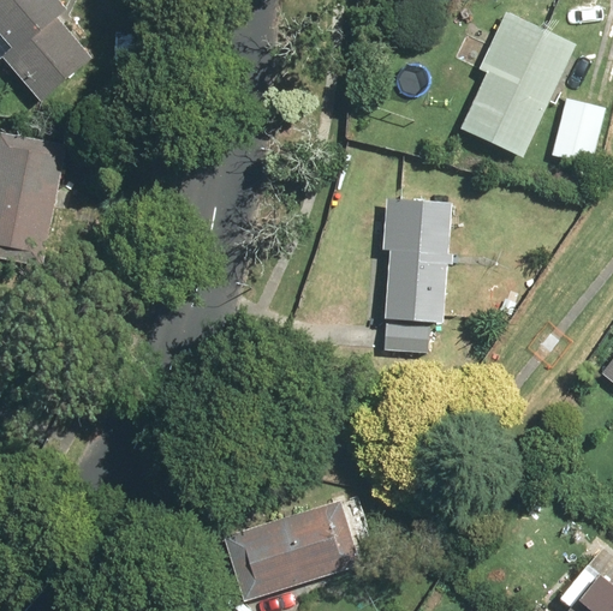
[(67,7),(60,0),(0,0),(0,60),(41,105),(93,55),(55,18),(67,7)]
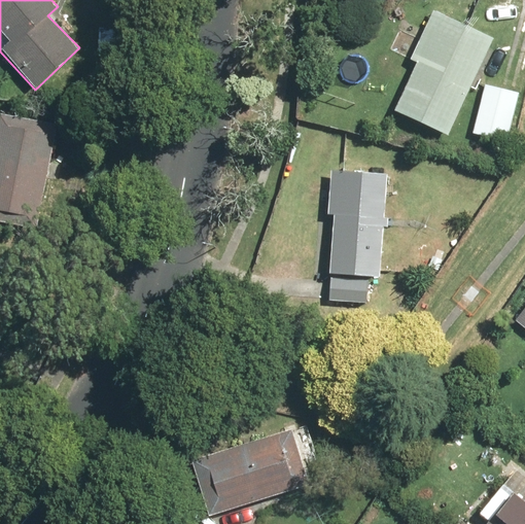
[(448,136),(494,37),(432,8),(409,59),(418,63),(395,111),(448,136)]
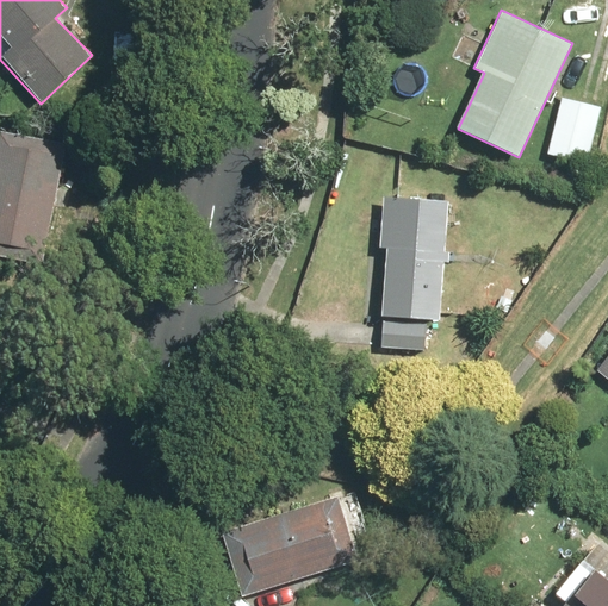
[(599,105),(562,95),(547,151),(584,161),(599,105)]
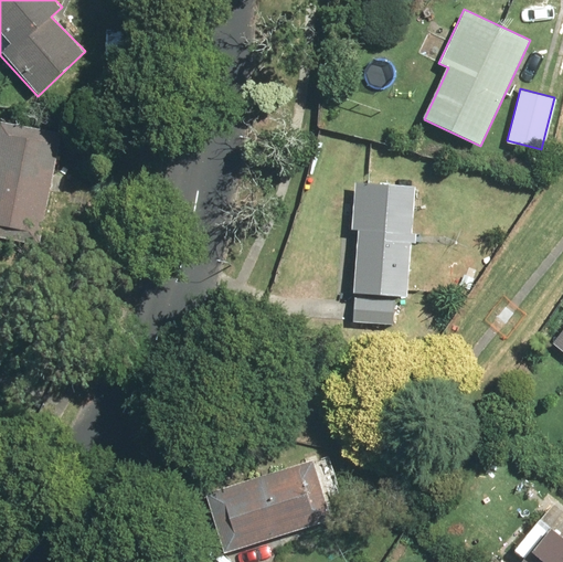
[(63,130),(0,119),(0,237),(42,246),(63,130)]
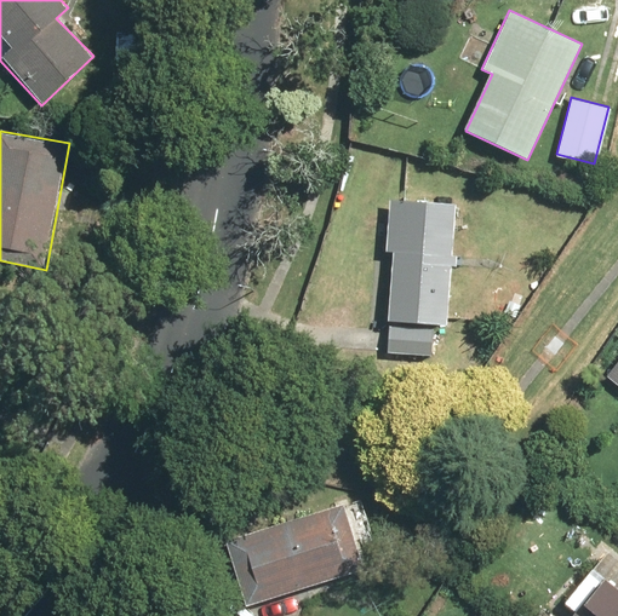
[(392,253),(389,305),(385,352),(431,355),(433,326),(448,327),(456,202),(387,199),(383,253),(392,253)]
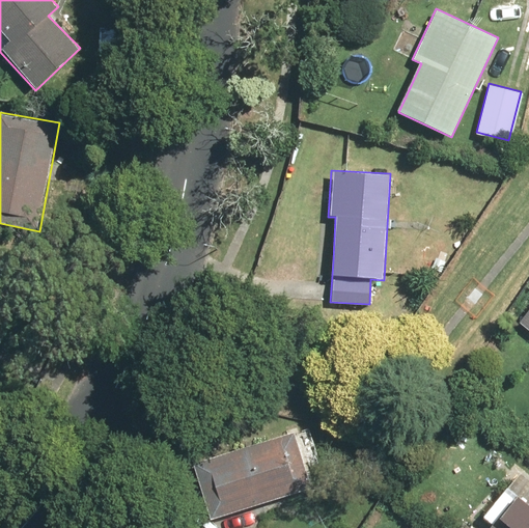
[(511,302),(524,312),(519,320),(528,329),(528,281),(511,302)]
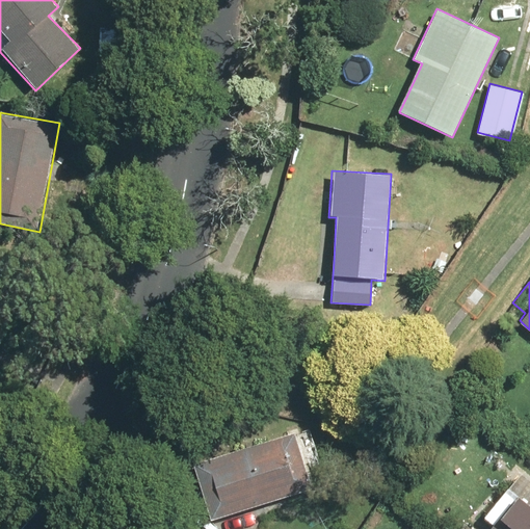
[(297,431),(193,466),(211,521),(316,487),(297,431)]
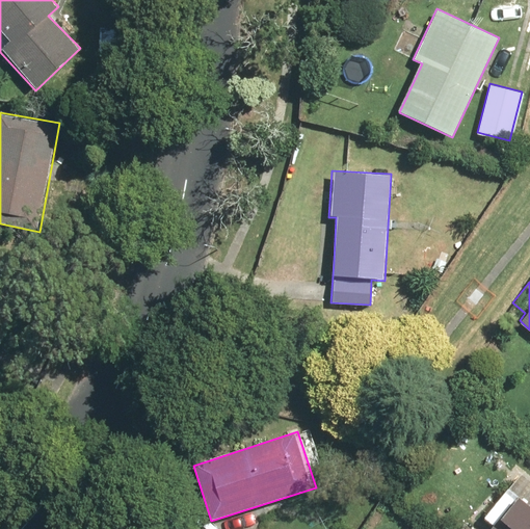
[(495,527),(529,479),(521,472),(484,519),(495,527)]
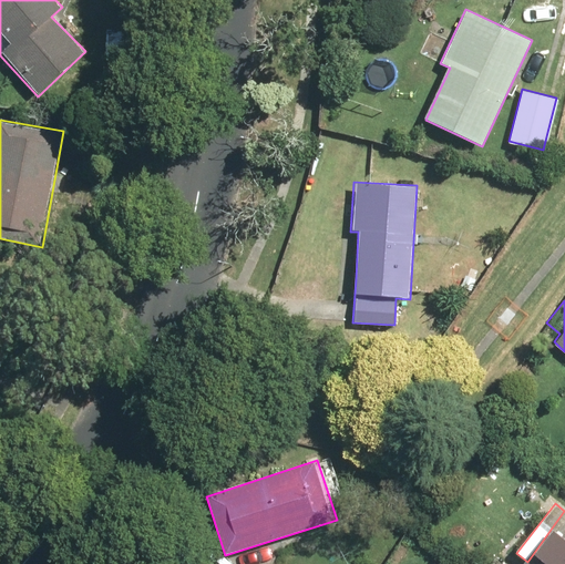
[(564,563),(564,539),(554,531),(528,563),(564,563)]
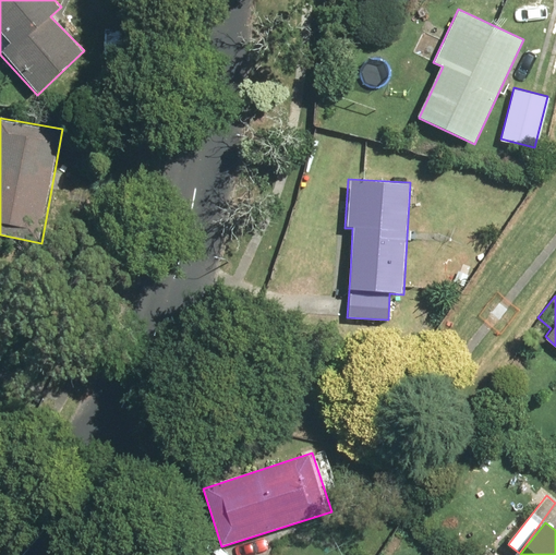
All buildings are outlined.
